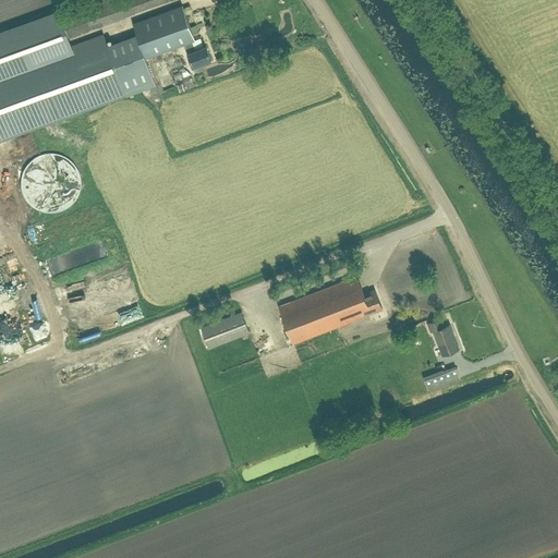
[(0,32),(0,141),(156,85),(146,58),(184,44),(187,52),(192,67),(211,60),(206,46),(204,47),(195,50),(192,40),(195,39),(182,4),(133,23),(137,35),(108,46),(104,34),(72,45),(59,10),(0,32)]
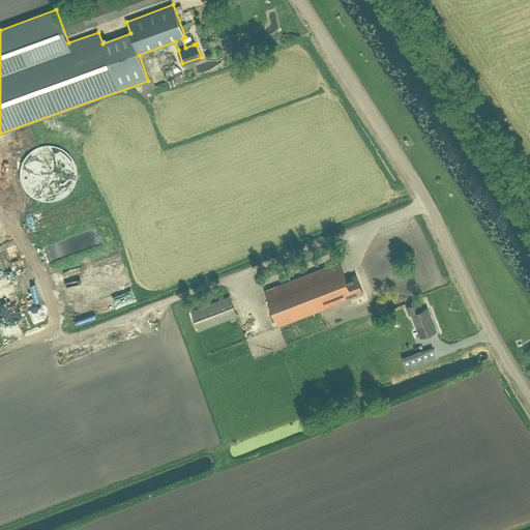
[(77,174),(77,173),(77,172),(77,171),(77,170),(77,169),(77,168),(76,167),(76,166),(76,165),(75,164),(75,163),(75,162),(74,160),(72,159),(72,158),(71,157),(71,156),(70,156),(70,155),(69,154),(68,153),(67,153),(67,152),(66,152),(66,151),(65,151),(64,150),(63,149),(62,149),(61,148),(60,148),(59,148),(59,147),(58,147),(57,147),(56,146),(55,146),(54,146),(53,146),(52,146),(51,145),(50,145),(49,145),(48,145),(47,145),(46,145),(45,146),(43,146),(42,146),(41,146),(40,146),(40,147),(39,147),(38,147),(37,147),(37,148),(36,148),(35,148),(34,149),(33,150),(32,150),(31,151),(30,151),(30,152),(29,152),(29,153),(28,154),(27,154),(27,155),(26,155),(26,156),(25,157),(25,158),(24,159),(23,160),(23,162),(22,163),(22,164),(22,165),(21,165),(21,166),(21,167),(21,168),(20,169),(20,170),(20,171),(20,172),(20,173),(20,174),(20,175),(20,176),(20,177),(20,178),(21,179),(21,180),(21,181),(21,182),(22,183),(22,184),(22,185),(23,186),(23,187),(24,188),(25,189),(25,190),(26,190),(26,192),(27,193),(28,194),(29,195),(30,196),(31,196),(31,197),(32,197),(33,198),(34,199),(35,199),(36,200),(37,200),(38,200),(38,201),(39,201),(40,201),(41,201),(41,202),(42,202),(43,202),(45,202),(46,202),(47,202),(48,202),(49,202),(50,202),(51,202),(52,202),(53,202),(54,202),(55,202),(56,201),(57,201),(58,201),(59,200),(60,200),(61,199),(62,199),(63,199),(63,198),(64,198),(65,197),(66,196),(67,195),(68,195),(68,194),(69,194),(69,193),(70,192),(71,190),(71,189),(72,189),(72,188),(74,187),(74,186),(75,185),(75,184),(76,183),(76,182),(76,181),(76,180),(77,179),(77,178),(77,177),(77,176),(77,175),(77,174)]
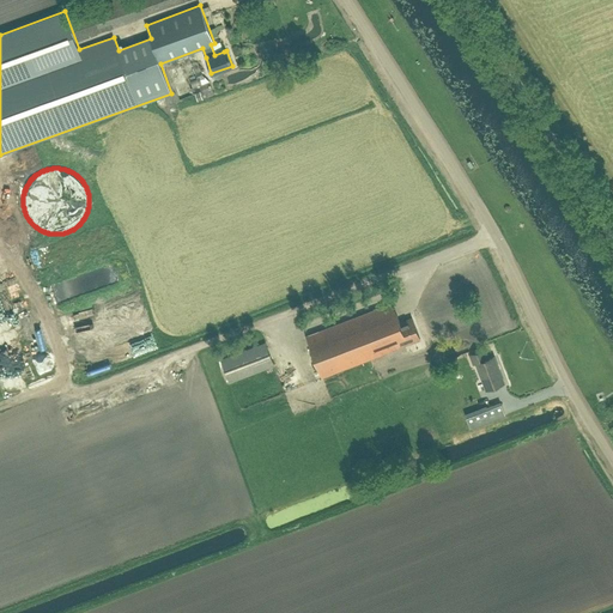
[(40,256),(41,266),(50,265),(49,255),(40,256)]
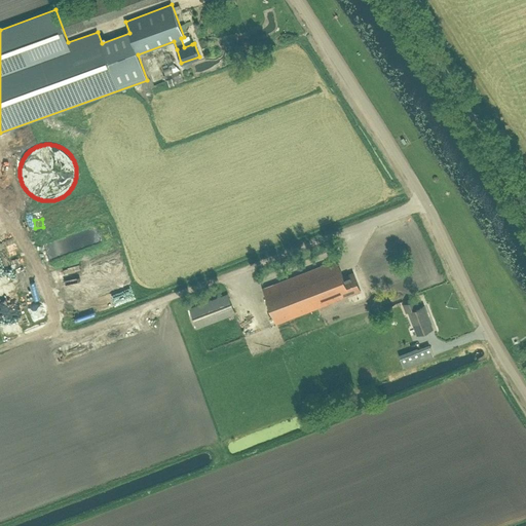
[(343,275),(337,260),(262,288),(276,324),(352,294),(352,293),(361,290),(353,273),(345,276),(345,274),(343,275)]
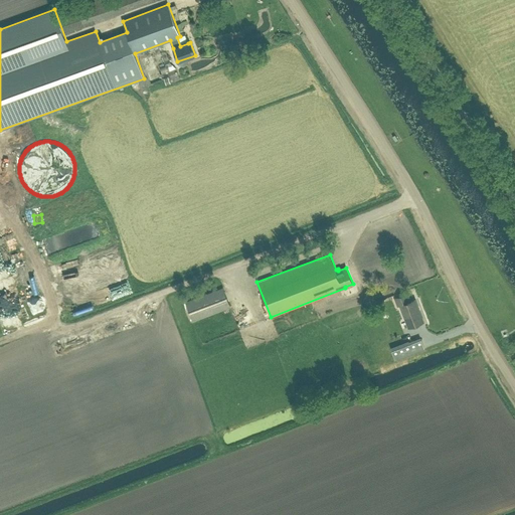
[(18,270),(12,272),(17,284),(23,282),(18,270)]
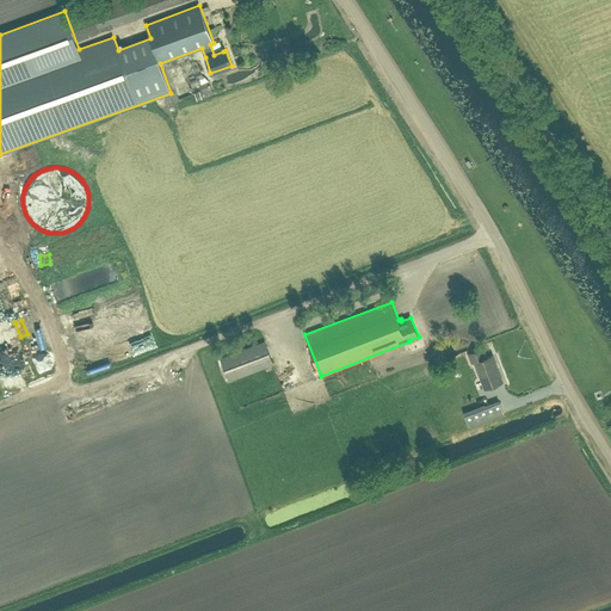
[(48,332),(31,332),(31,352),(48,352),(48,332)]
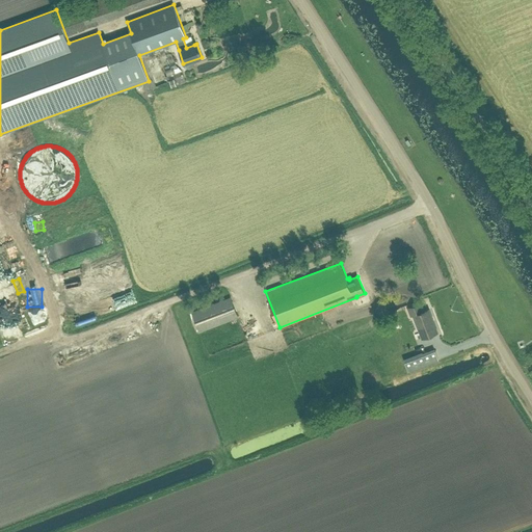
[(237,317),(230,297),(191,312),(198,331),(237,317)]
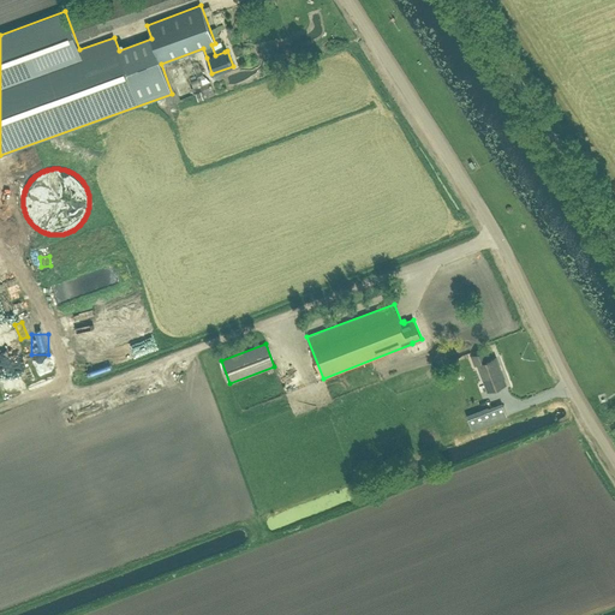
[(488,359),(485,351),(471,356),(475,365),(477,364),(488,390),(506,383),(495,357),(488,359)]
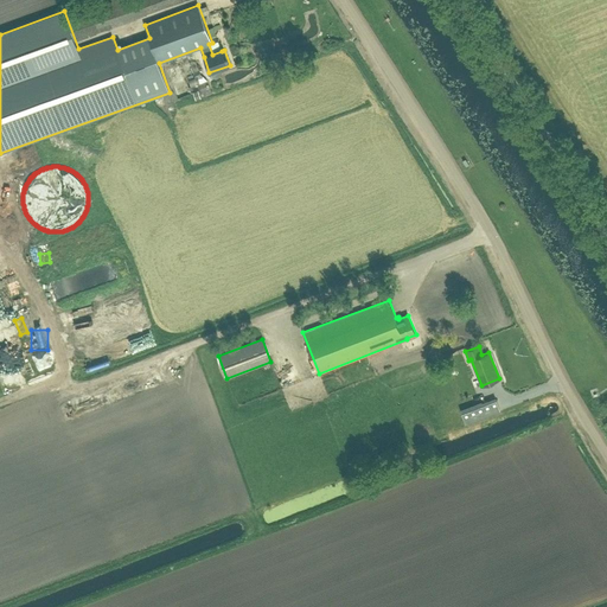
[(287,384),(299,378),(292,363),(280,368),(287,384)]
